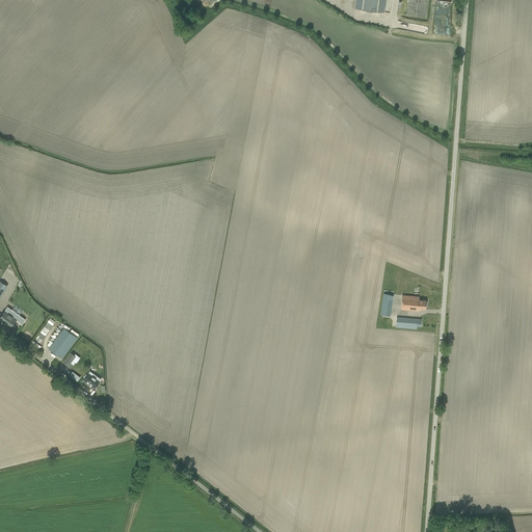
[(355,0),(355,8),(383,12),(384,0),(355,0)]
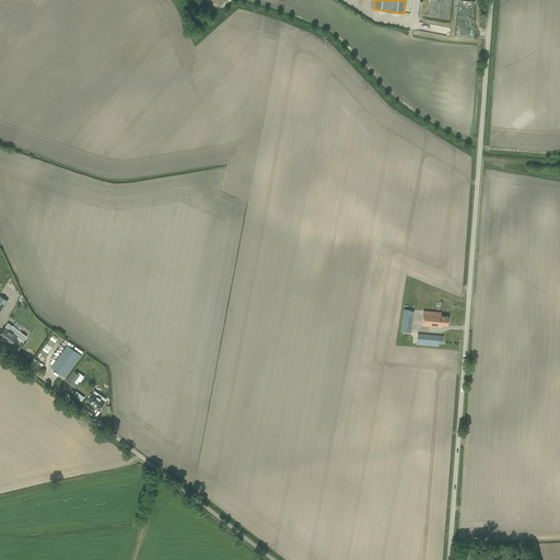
[(429,0),(428,15),(447,19),(448,0),(429,0)]
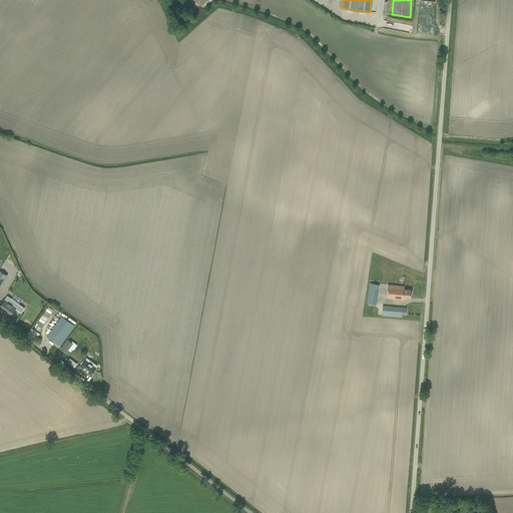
[(419,0),(419,28),(431,28),(431,0),(427,0),(419,0)]
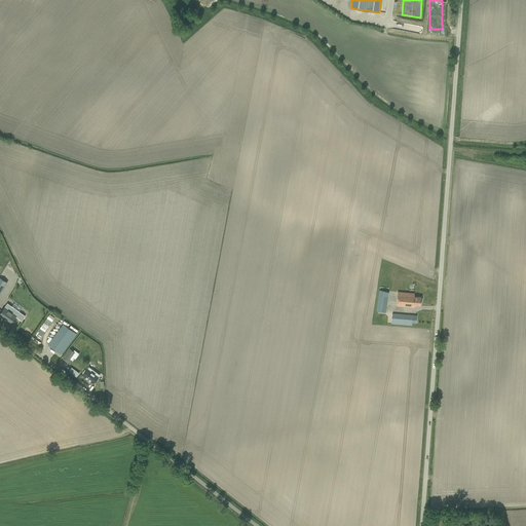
[(379,290),(376,311),(385,312),(388,292),(379,290)]
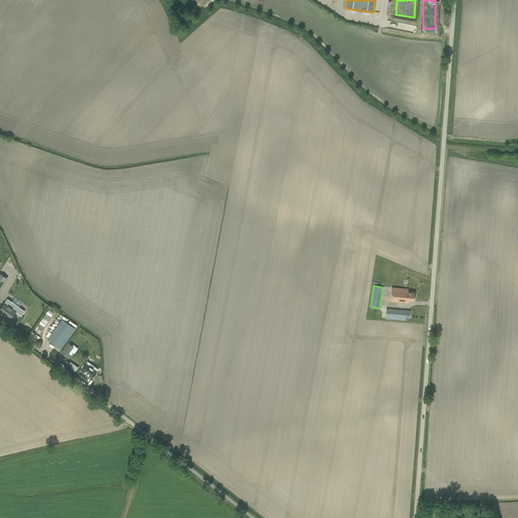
[(408,289),(398,288),(392,287),(391,301),(404,303),(409,303),(409,300),(414,300),(414,296),(415,296),(416,296),(416,293),(415,293),(415,292),(408,291),(408,289)]
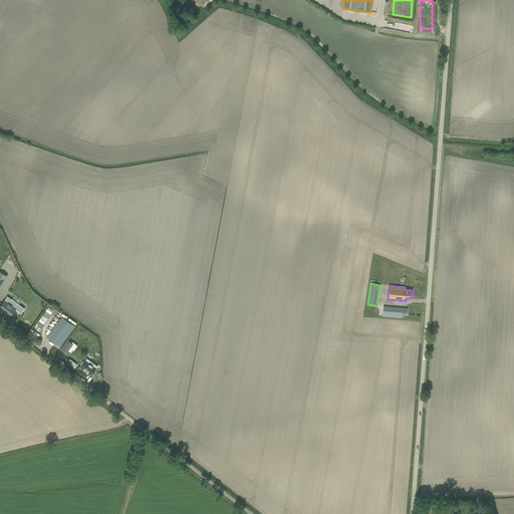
[(0,306),(0,307),(5,311),(11,315),(15,309),(21,313),(23,309),(24,309),(17,304),(14,301),(7,297),(2,303),(0,306)]
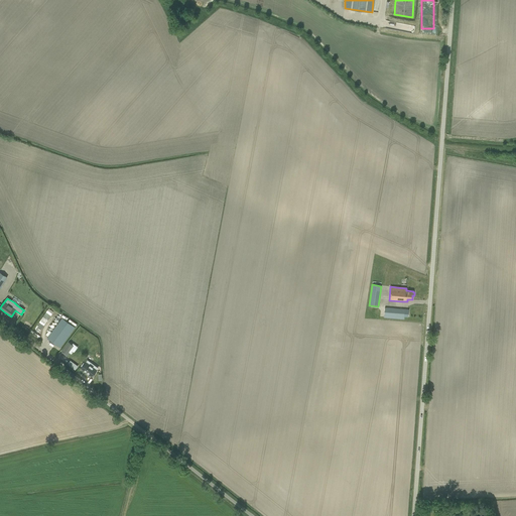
[(384,317),(399,318),(404,319),(404,309),(385,307),(384,317)]
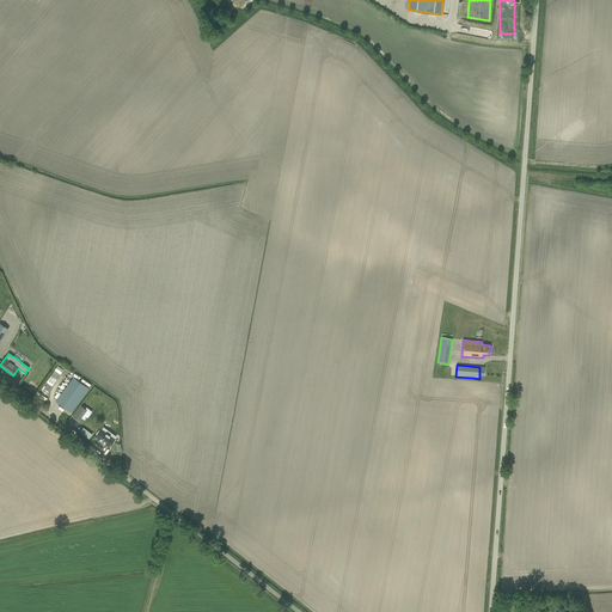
[(74,375),(59,397),(55,402),(56,402),(71,412),(90,387),(75,378),(74,375)]
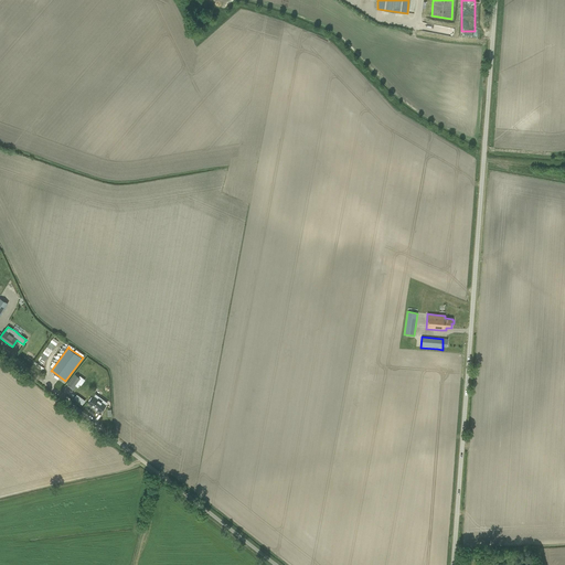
[(75,375),(67,385),(74,391),(82,380),(75,375)]
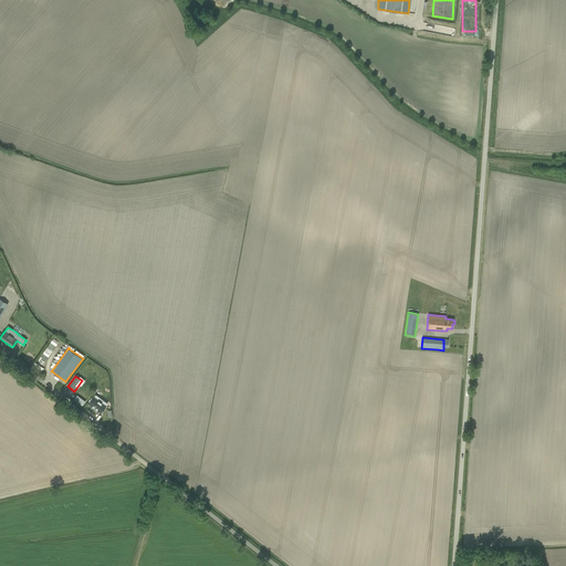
[(100,380),(94,387),(100,391),(105,385),(100,380)]
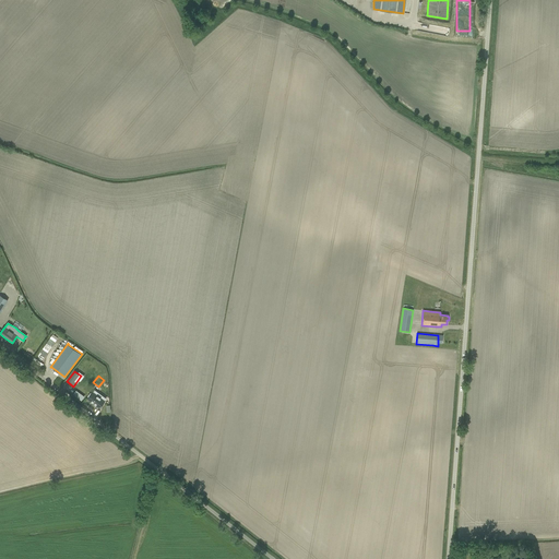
[(100,399),(103,396),(94,390),(92,393),(91,393),(87,396),(88,397),(87,399),(99,407),(104,401),(100,399)]
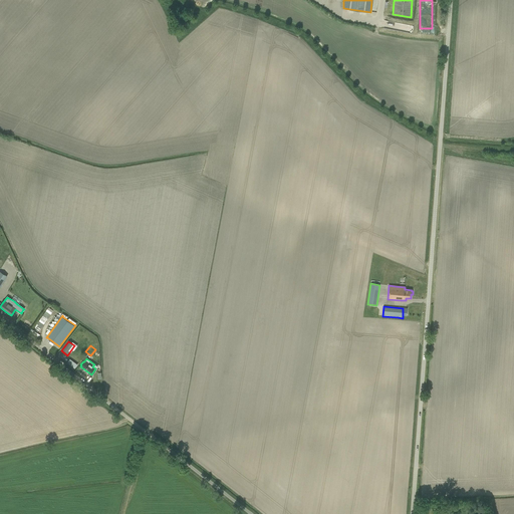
[(443,513),(452,513),(453,506),(445,505),(443,513)]
